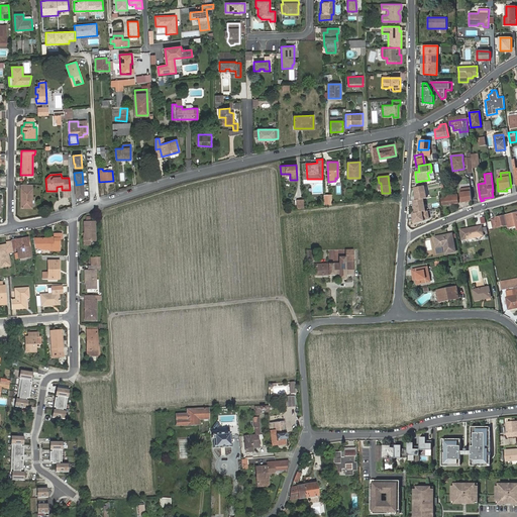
[(32,185),(21,184),(20,208),(31,208),(32,185)]
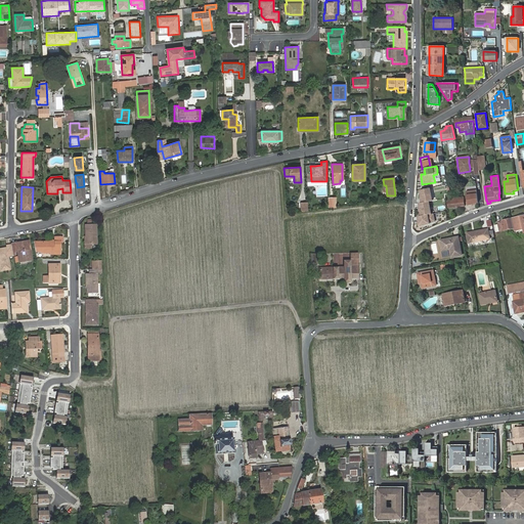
[(76,191),(76,200),(85,200),(84,186),(77,187),(77,190),(76,191)]
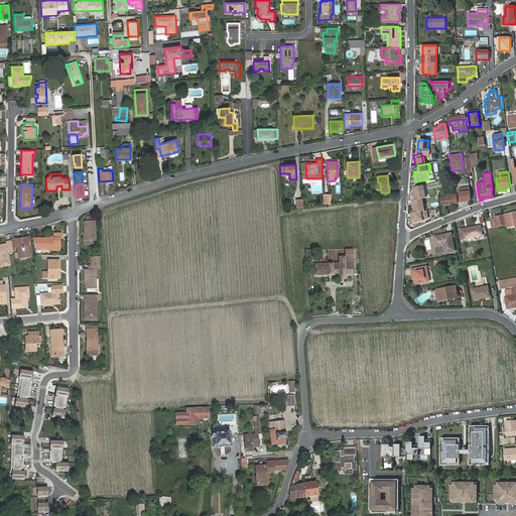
[(423,185),(413,187),(414,196),(415,200),(422,199),(425,198),(423,185)]
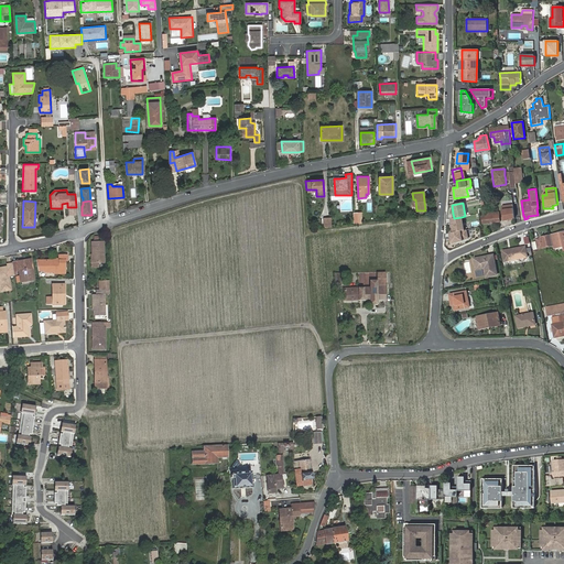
[(513,205),(501,206),(503,221),(509,220),(509,219),(511,219),(514,218),(513,205)]
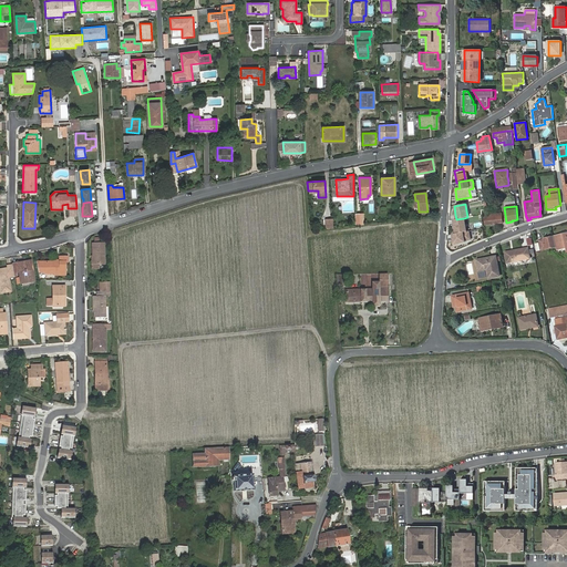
[(484,215),(485,225),(503,223),(502,214),(484,215)]
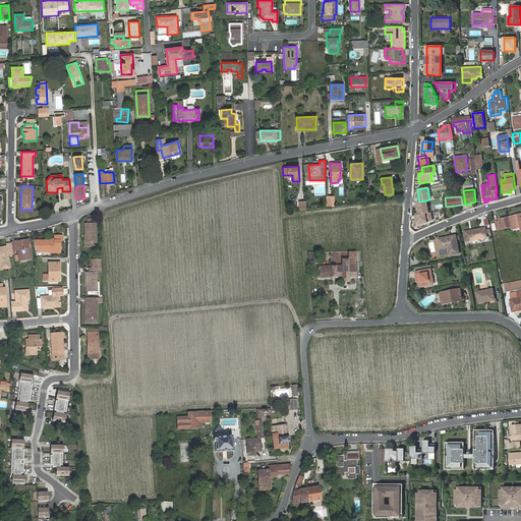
[(428,213),(426,200),(419,201),(418,201),(417,203),(418,206),(417,206),(418,215),(428,213)]
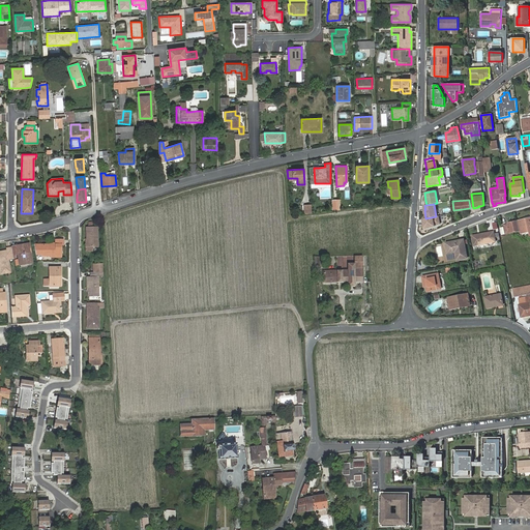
[(439,224),(438,216),(436,216),(425,218),(423,218),(424,223),(423,223),(424,228),(434,227),(434,225),(439,224)]
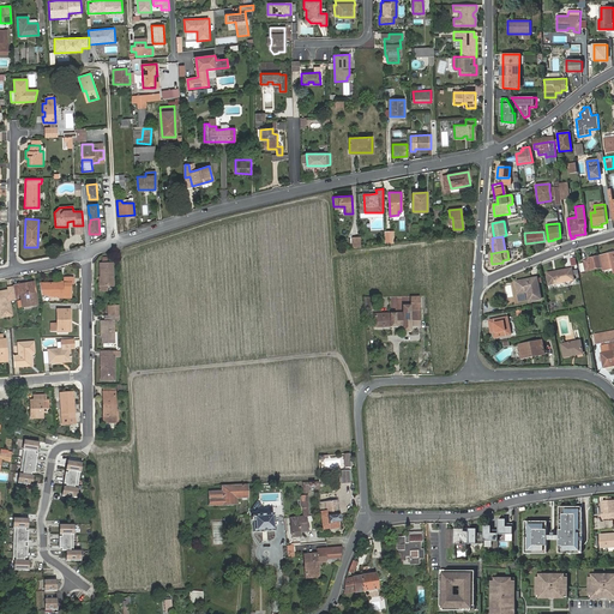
[(613,252),(600,256),(602,268),(603,271),(613,269),(613,272),(613,252)]
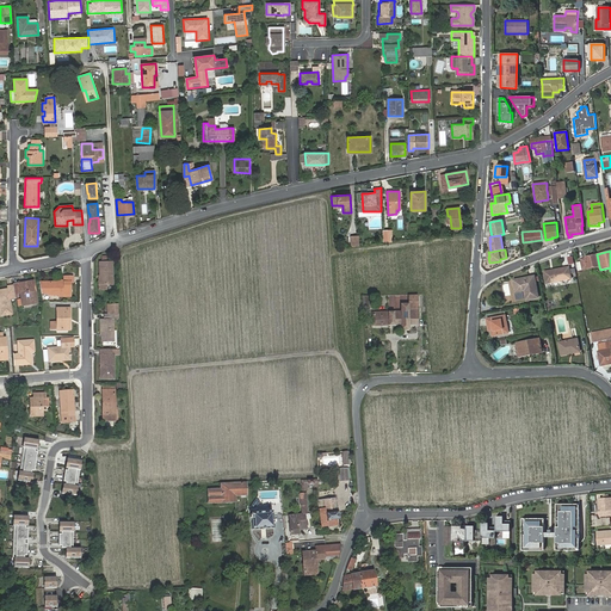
[(599,266),(597,254),(580,258),(580,261),(576,263),(578,270),(582,269),(582,270),(599,266)]
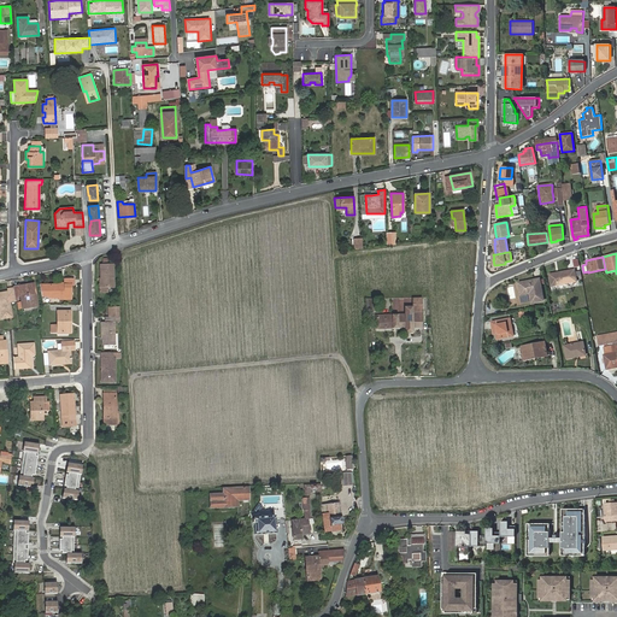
[(100,265),(100,287),(109,287),(113,287),(113,265),(100,265)]
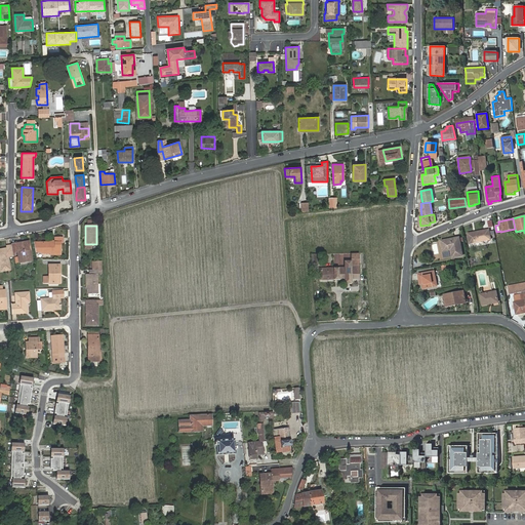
[(468,234),(469,243),(491,239),(489,230),(468,234)]
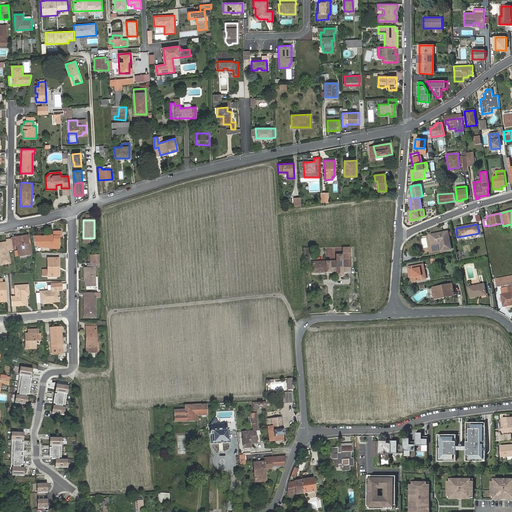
[(430,235),(432,245),(439,244),(441,251),(451,249),(448,231),(430,235)]
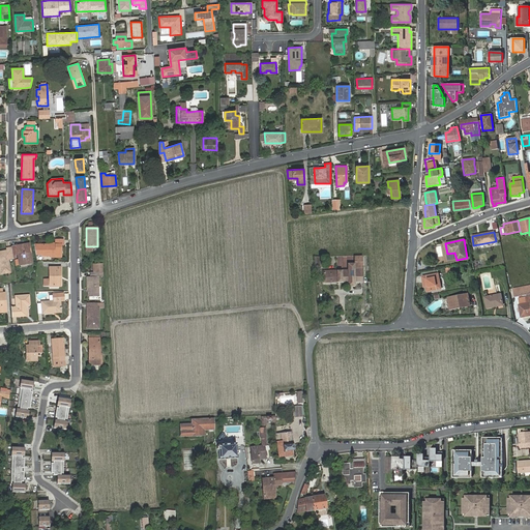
[(41,244),(41,254),(51,254),(51,256),(51,257),(61,257),(61,244),(63,244),(63,240),(55,240),(55,243),(55,246),(51,246),(51,244),(41,244)]
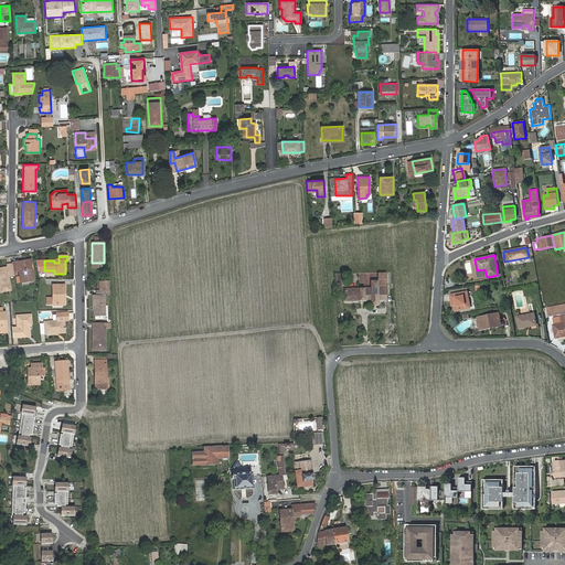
[(19,275),(20,283),(34,280),(31,259),(11,263),(12,264),(13,275),(19,275)]
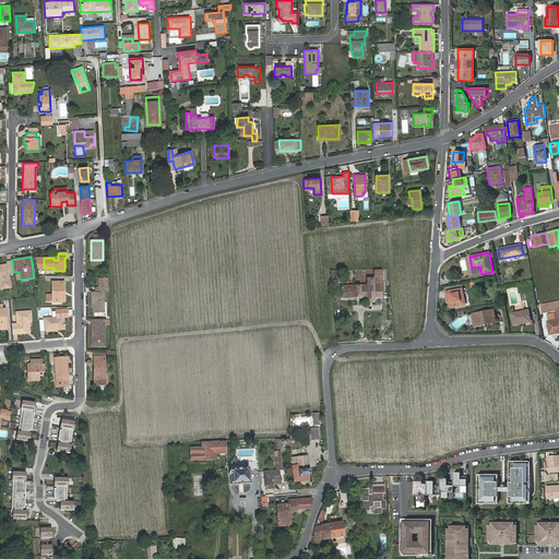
[(13,272),(12,261),(7,262),(8,264),(7,264),(8,266),(0,268),(0,287),(0,289),(11,287),(9,273),(13,272)]
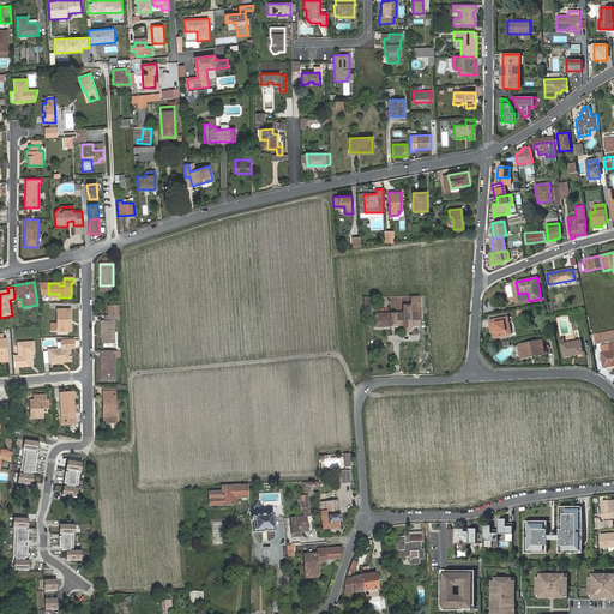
[(374,327),(383,327),(420,326),(419,298),(410,298),(410,309),(410,313),(408,313),(374,314),(374,327)]
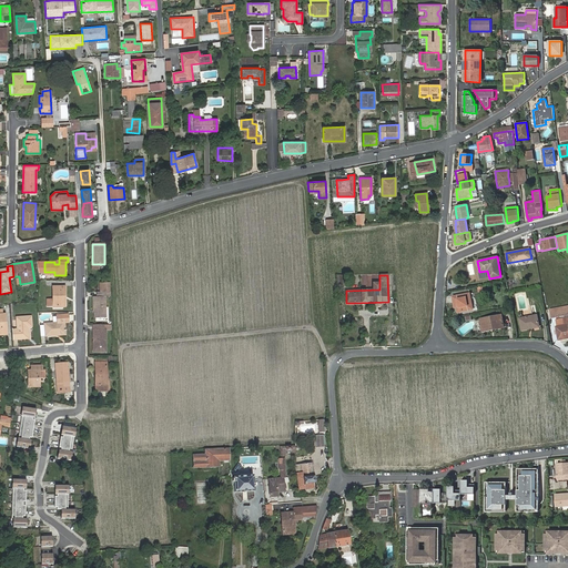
[(100,292),(110,293),(110,283),(100,283),(100,292)]
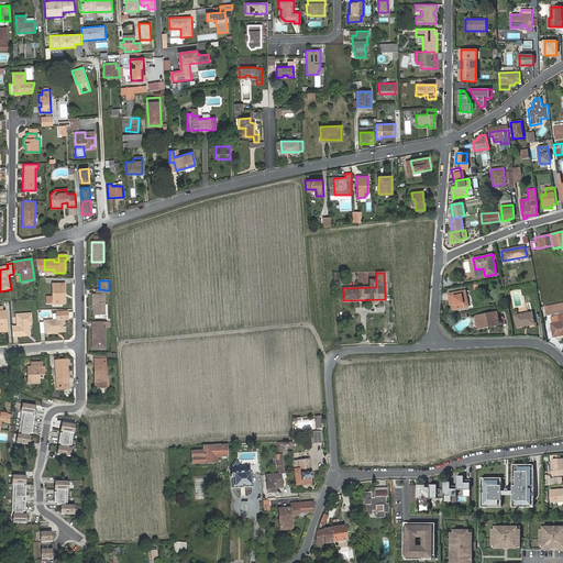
[(62,294),(64,294),(64,284),(52,284),(52,297),(46,297),(46,304),(52,304),(52,305),(62,305),(62,294)]
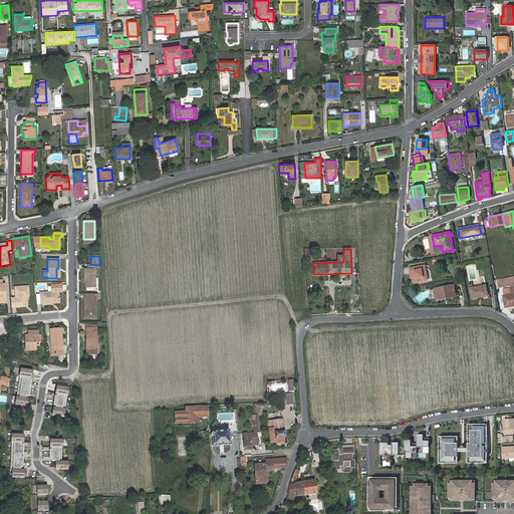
[(95,268),(99,268),(99,265),(90,264),(87,264),(87,268),(84,268),(84,282),(85,282),(85,287),(95,287),(95,268)]
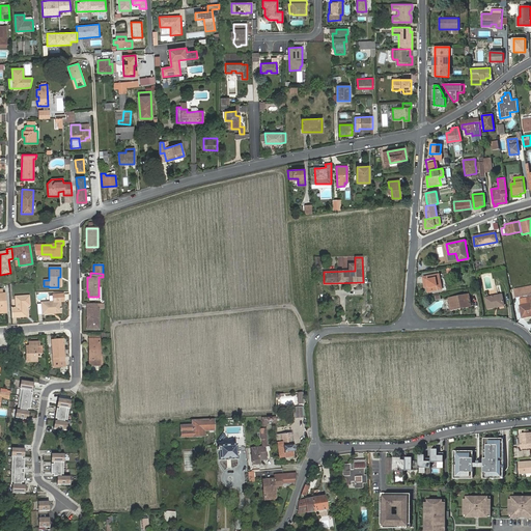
[(425,277),(428,291),(442,288),(439,274),(425,277)]
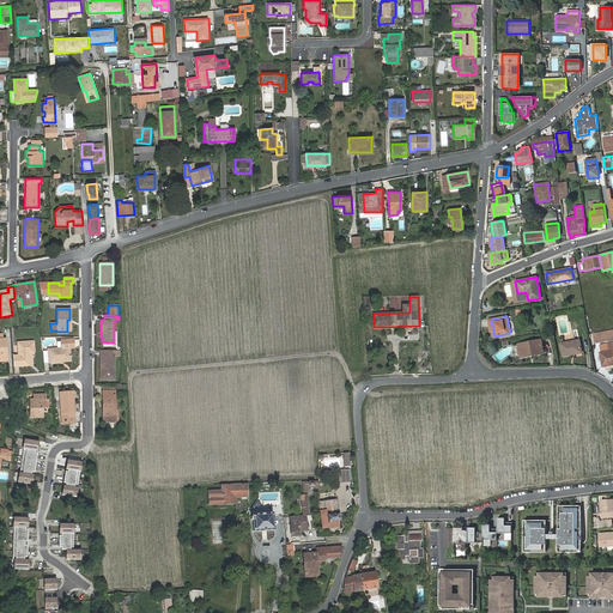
[(612,329),(593,334),(595,344),(612,339),(612,329)]
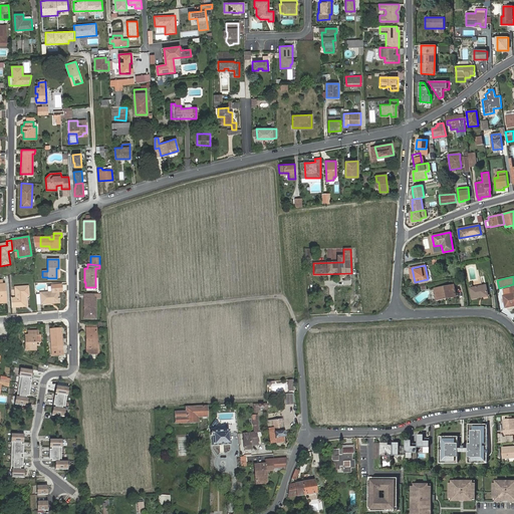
[(50,301),(59,301),(58,292),(62,291),(61,284),(51,285),(51,292),(40,293),(41,304),(50,303),(50,301)]
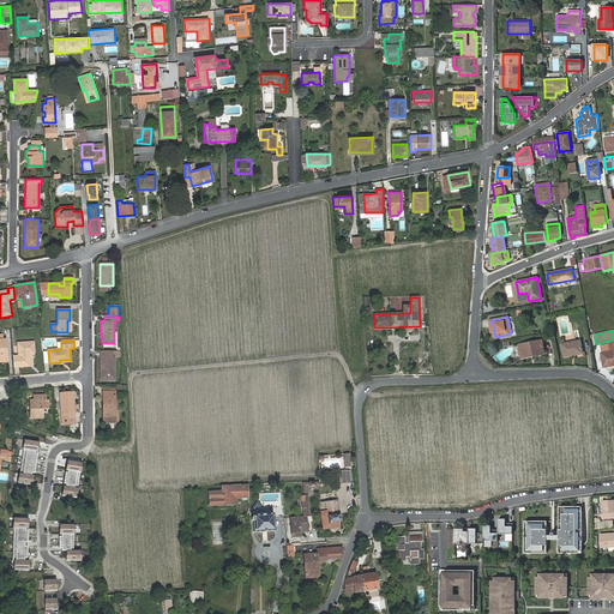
[(518,345),(522,359),(545,354),(542,341),(518,345)]
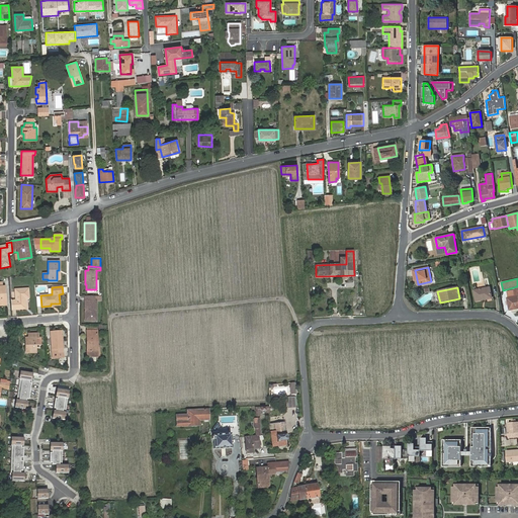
[(473,290),(476,301),(492,298),(490,287),(473,290)]
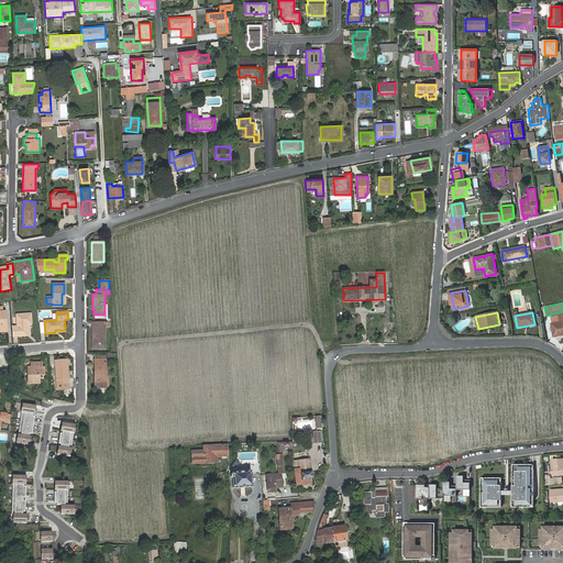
[(17,326),(12,327),(12,337),(28,335),(26,324),(32,323),(31,313),(15,315),(17,326)]
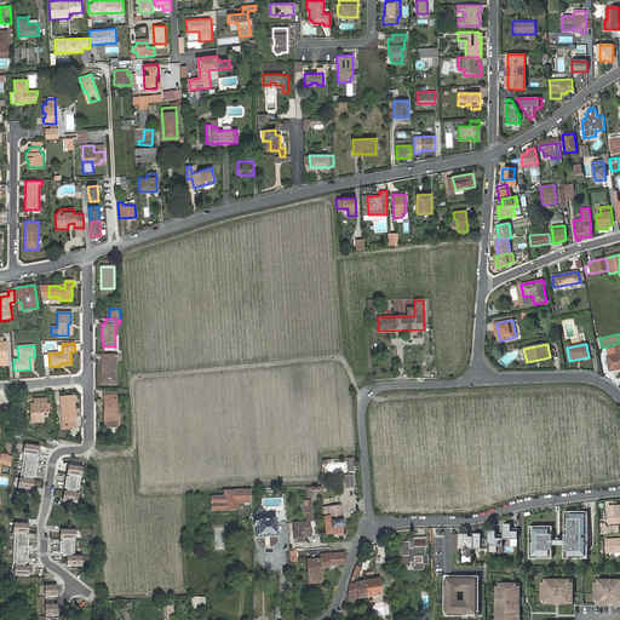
[(619,354),(614,355),(607,356),(609,372),(619,368),(619,350),(619,354)]
